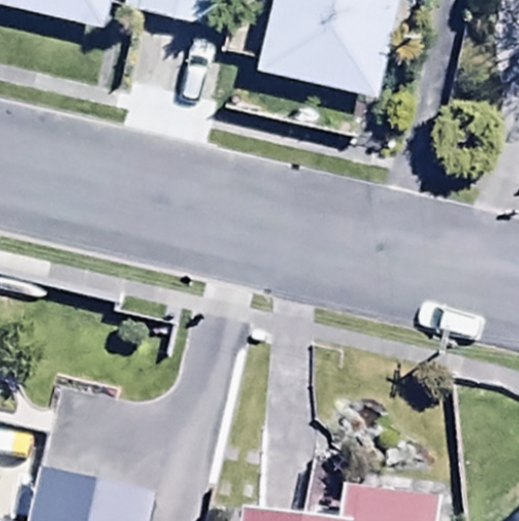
[(0,0),(0,3),(106,27),(111,0),(0,0)]
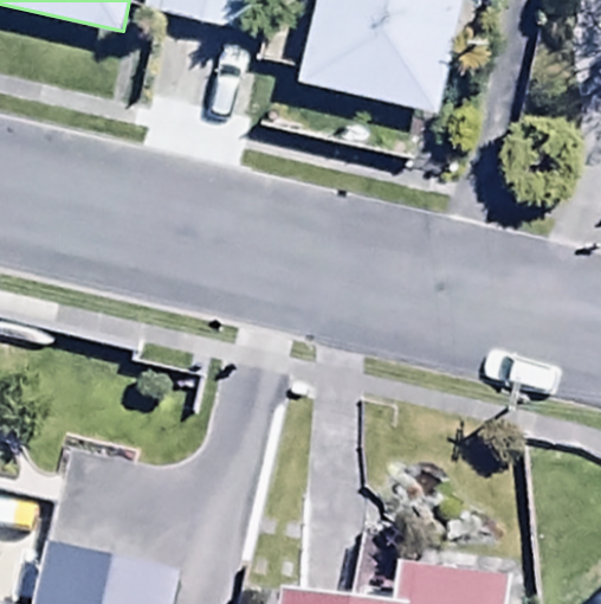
[(253,0),(146,0),(144,10),(249,30),(253,0)]
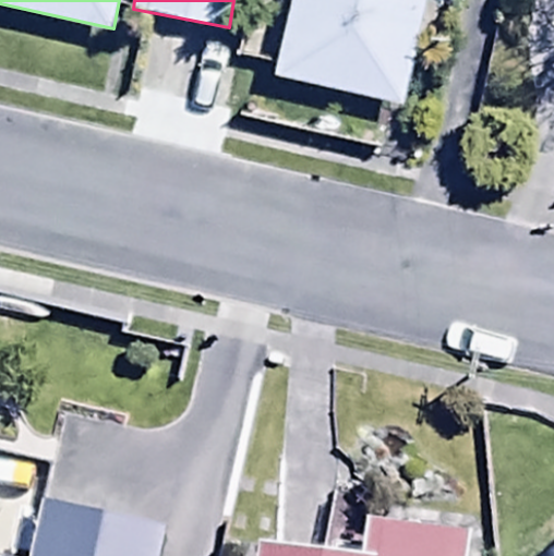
[(405,103),(425,0),(289,0),(275,76),(405,103)]
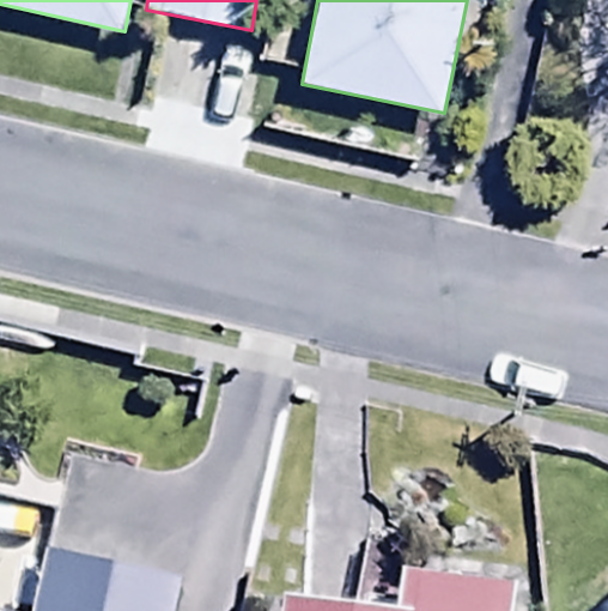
[(177,610),(186,575),(47,544),(31,610),(0,610),(177,610)]
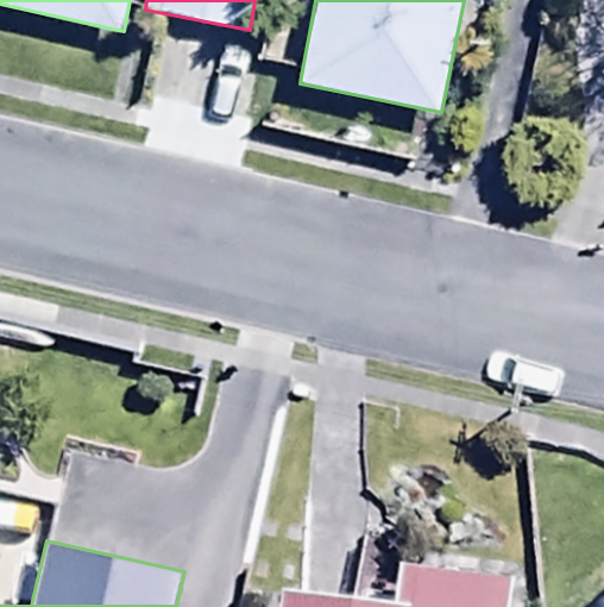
[(396,594),(284,583),(281,606),(504,606),(510,576),(401,561),(396,594)]
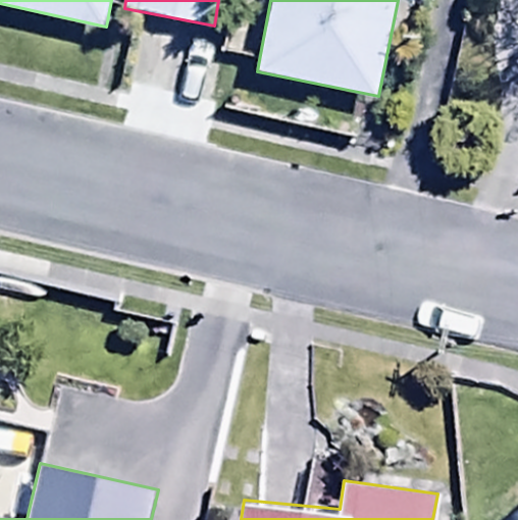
All buildings are outlined.
